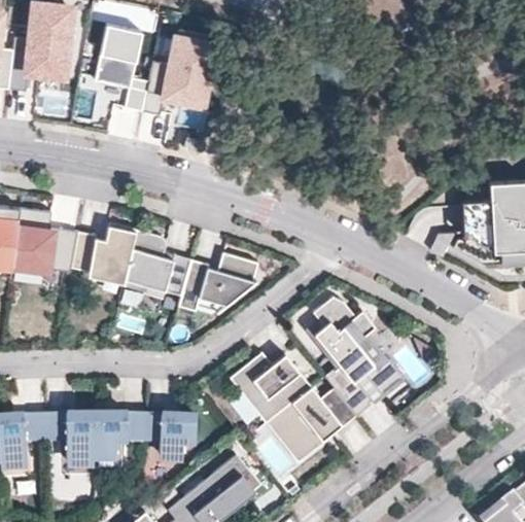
[(14,53),(11,92),(29,94),(30,78),(32,65),(38,66),(40,68),(39,79),(69,83),(76,10),(32,5),(27,41),(16,40),(14,53)]
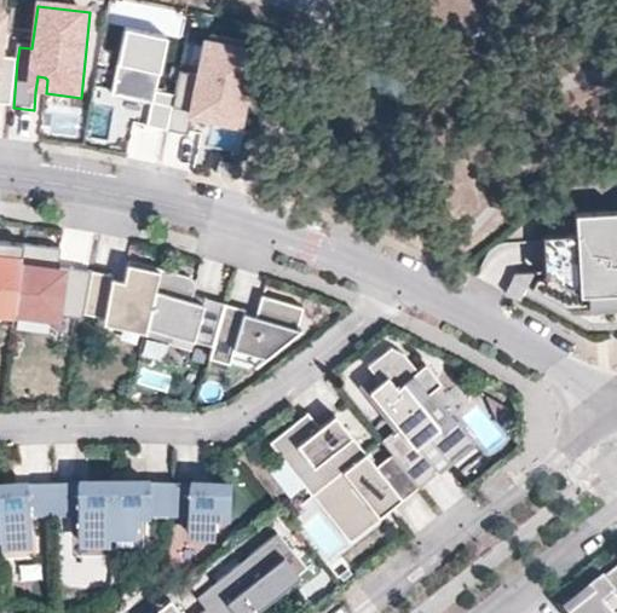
[(0,105),(13,108),(17,62),(5,59),(9,19),(0,18),(0,105)]
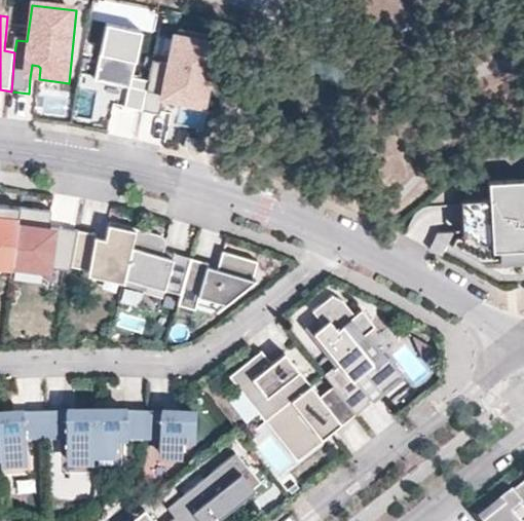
[(124,111),(142,115),(148,86),(133,83),(143,38),(108,30),(96,84),(128,92),(124,111)]
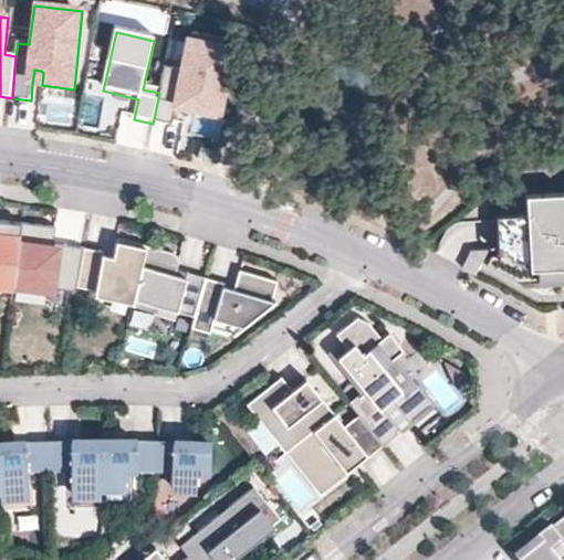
[(159,93),(153,124),(170,128),(176,108),(178,108),(179,104),(188,106),(187,111),(195,113),(215,117),(231,49),(192,40),(184,78),(165,74),(159,93)]
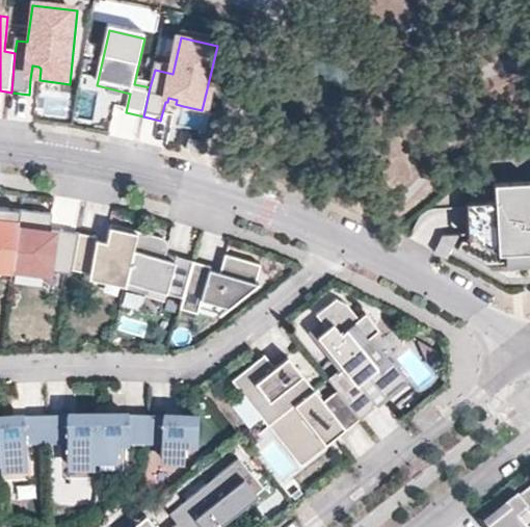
[(32,66),(30,79),(40,80),(41,69),(38,67),(32,66)]
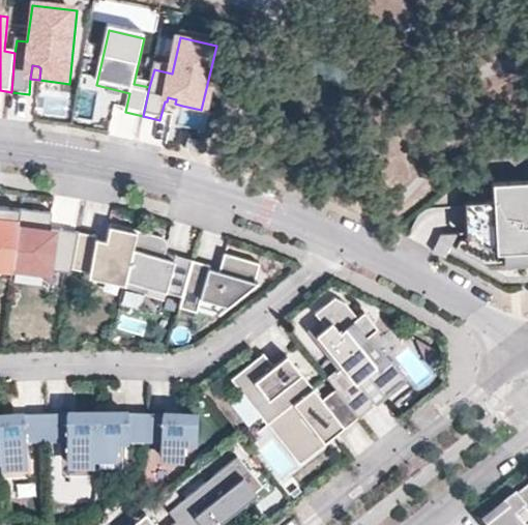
[(210,149),(193,144),(189,154),(207,159),(210,149)]
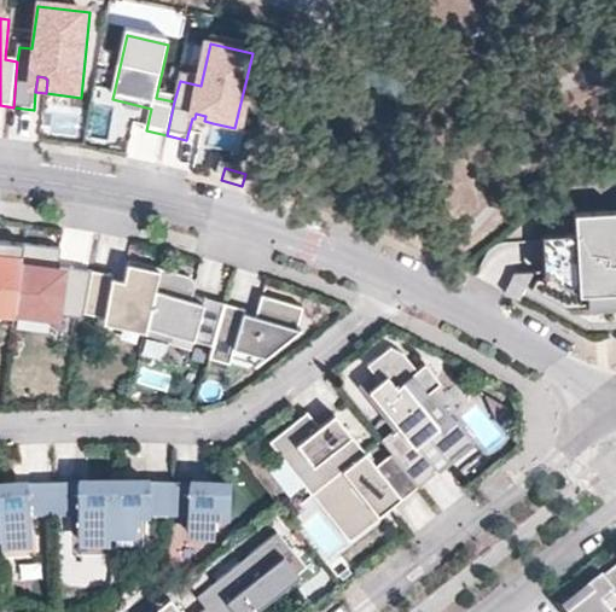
[(535,291),(529,291),(524,302),(561,319),(615,316),(615,228),(608,220),(564,223),(565,244),(533,246),(535,291)]
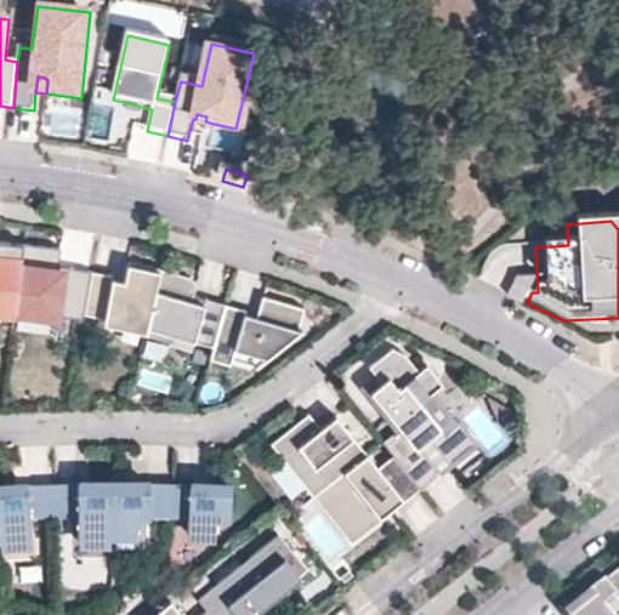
[(0,313),(18,315),(26,246),(0,243),(0,313)]
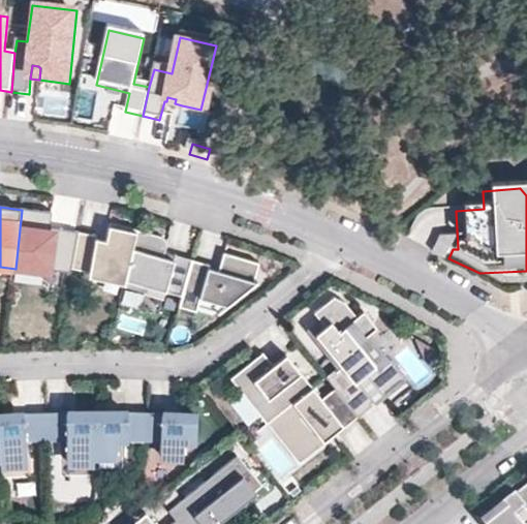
[(78,250),(83,232),(65,229),(64,237),(53,235),(56,214),(22,210),(16,269),(72,274),(74,267),(78,250)]
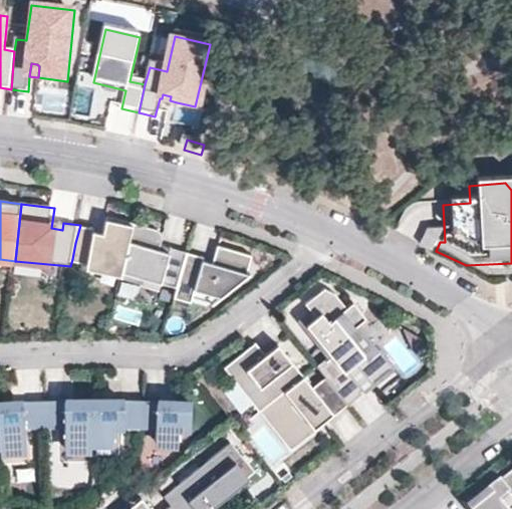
[(120,272),(134,222),(108,216),(103,236),(91,233),(93,228),(80,225),(75,243),(72,259),(87,262),(86,267),(119,274),(120,272)]
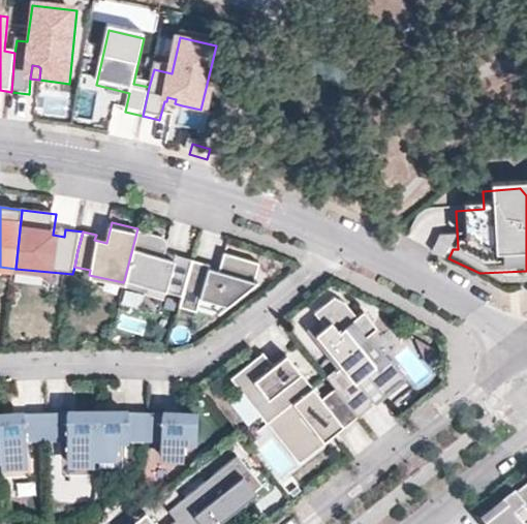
[(181,298),(192,260),(175,254),(173,259),(163,257),(165,251),(167,244),(166,239),(137,228),(124,280),(145,286),(143,295),(161,301),(164,293),(181,298)]
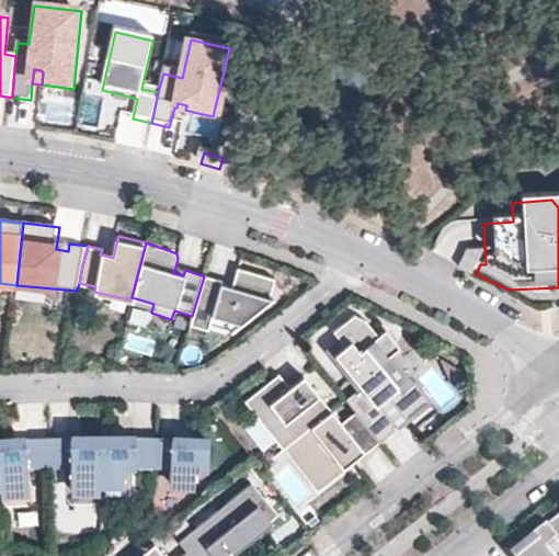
[(451,276),(465,283),(477,258),(458,259),(451,276)]
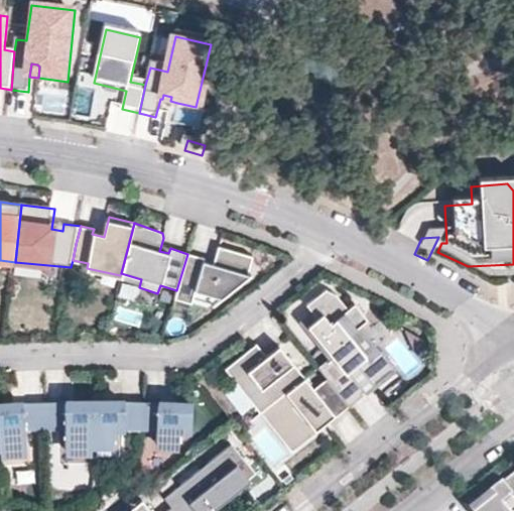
[(204,259),(187,254),(176,290),(172,300),(189,305),(194,292),(218,299),(249,276),(247,275),(252,258),(218,247),(212,269),(202,266),(204,259)]
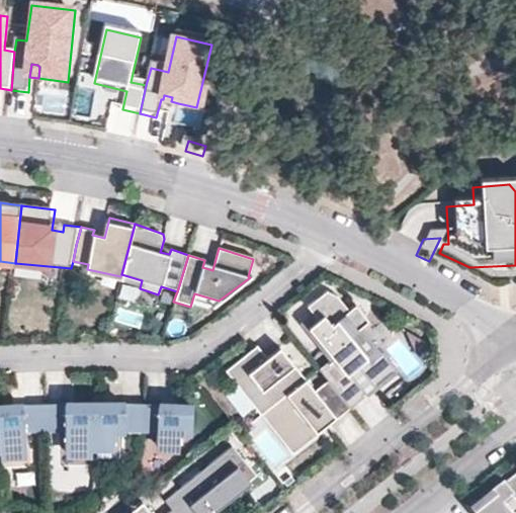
[(329,379),(351,407),(364,396),(363,394),(366,392),(350,370),(359,364),(374,385),(375,387),(397,369),(382,351),(371,360),(350,335),(361,326),(369,320),(355,304),(349,309),(331,286),(309,305),(318,318),(306,327),(334,362),(323,372),(329,379)]
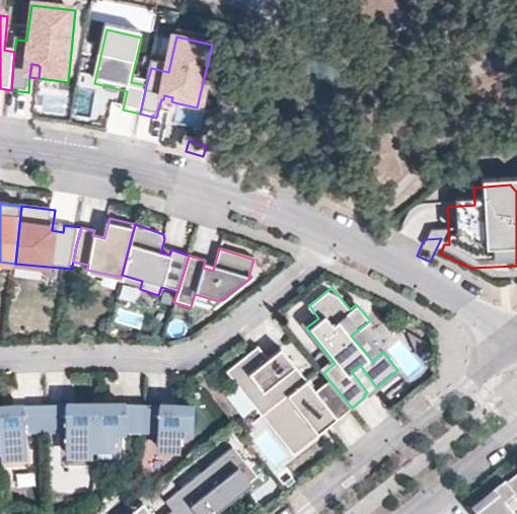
[(210,308),(219,301),(195,294),(192,303),(210,308)]
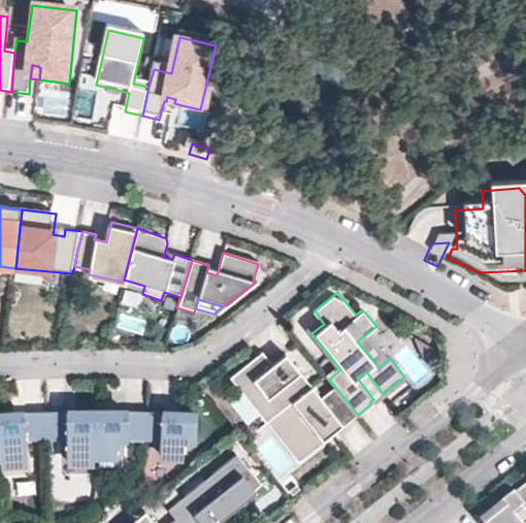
[(390,358),(368,332),(357,341),(379,367),(390,358)]
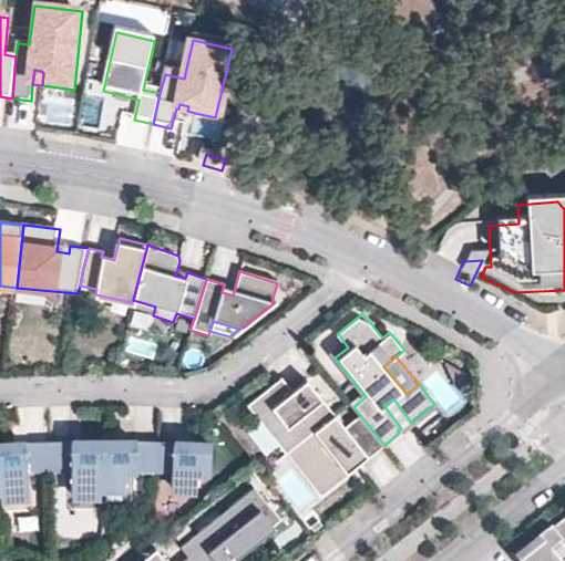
[(463,372),(447,361),(454,384),(462,377),(463,372)]
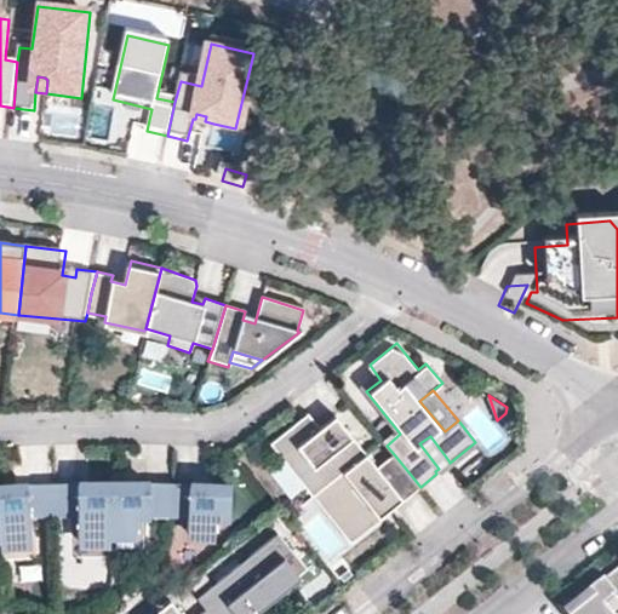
[(309,412),(303,418),(314,431),(321,426),(309,412)]
